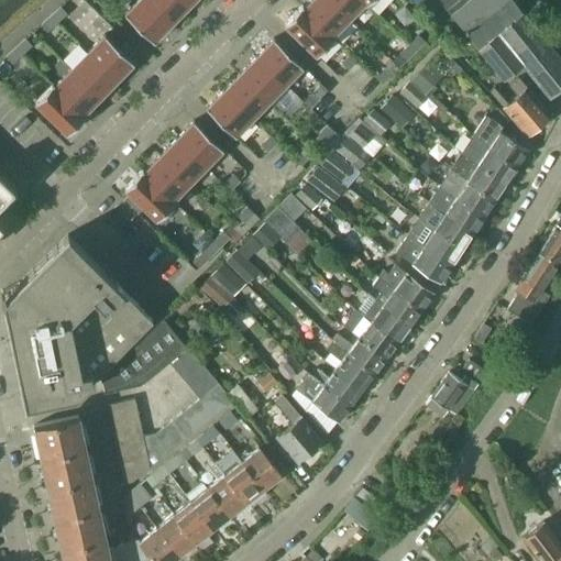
[(172,25),(145,0),(140,0),(125,15),(154,43),(172,25)]
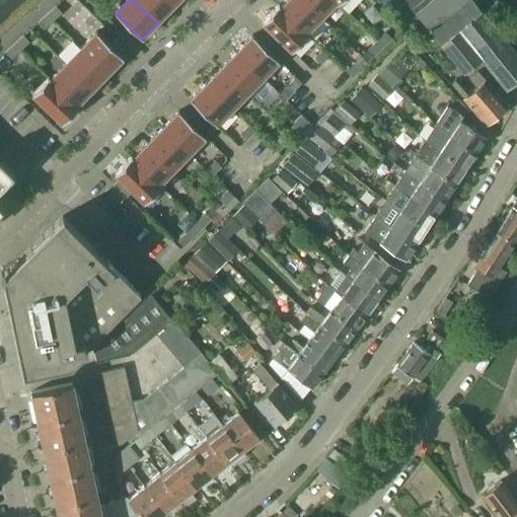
[(173,8),(165,0),(134,0),(158,23),(173,8)]
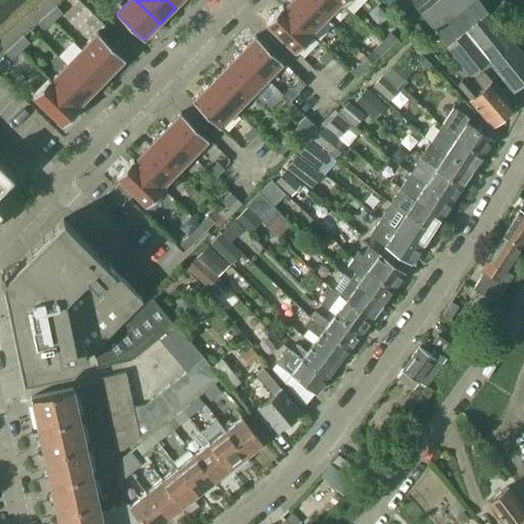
[(327,19),(306,0),(292,0),(285,8),(283,6),(283,7),(313,36),(311,34),(327,19)]
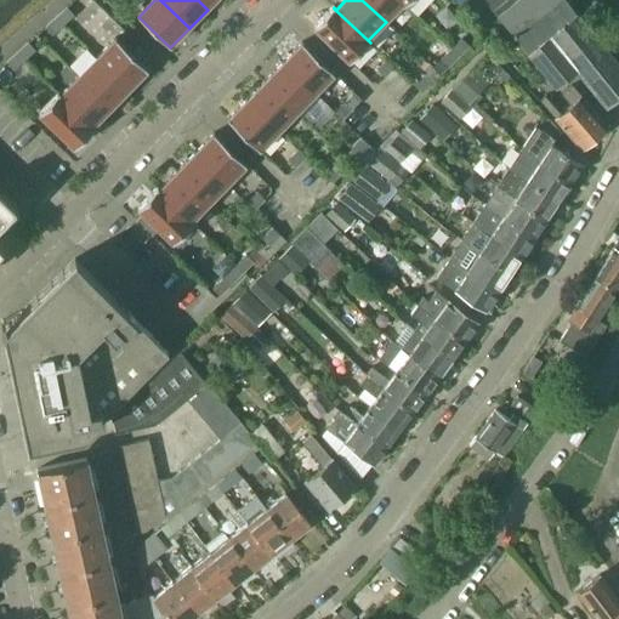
[(410,10),(399,0),(362,0),(386,22),(403,5),(409,10),(410,10)]
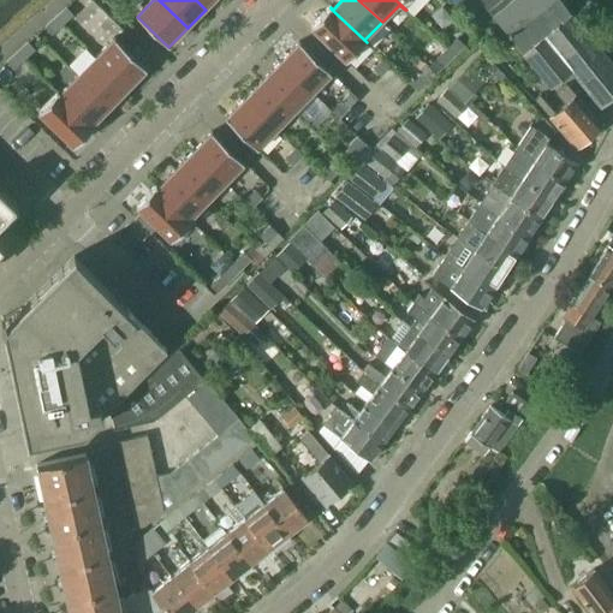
[(612,66),(558,0),(476,0),(552,90),(571,73),(601,108),(612,99),(612,66)]
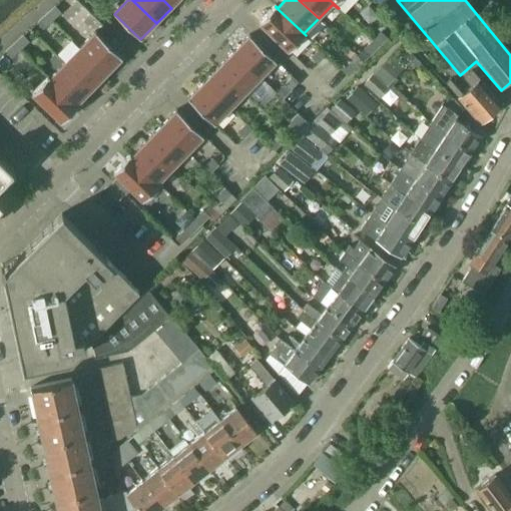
[(306,35),(276,7),(260,23),(290,52),(306,35)]
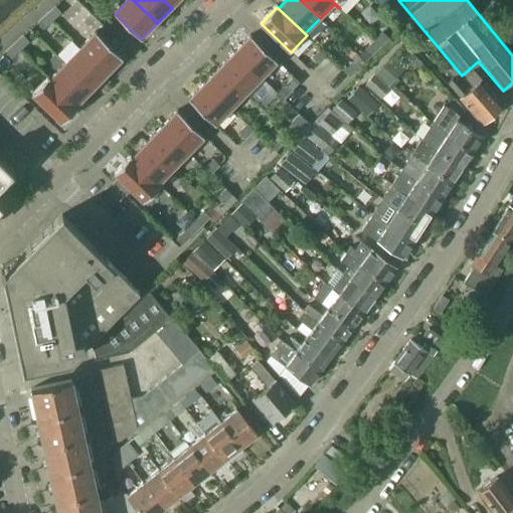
[(61,14),(56,8),(47,16),(52,22),(61,14)]
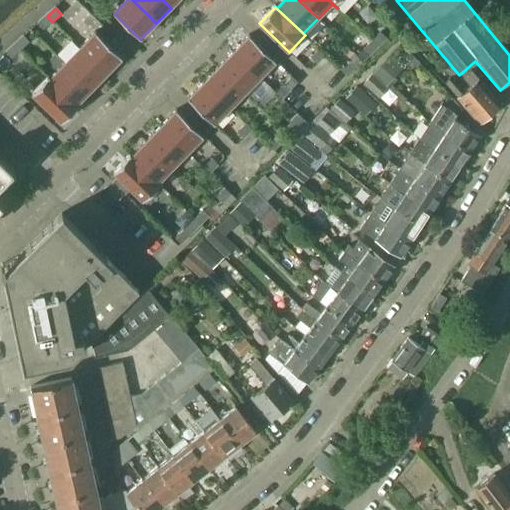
[(44,30),(52,22),(47,16),(38,24),(44,30)]
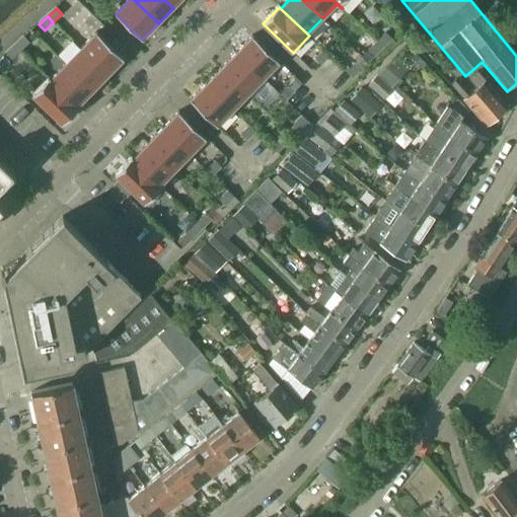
[(97,33),(81,50),(107,75),(124,59),(97,33)]
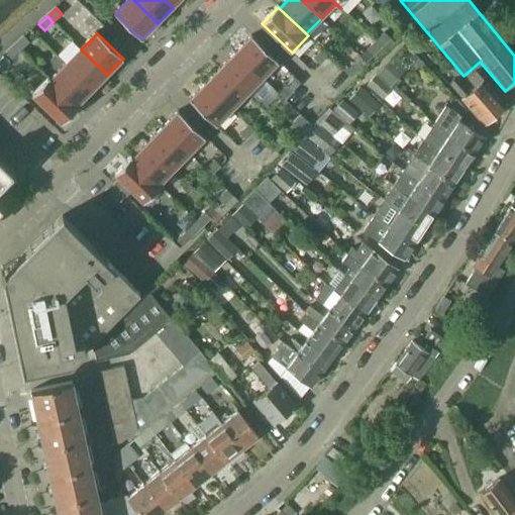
[(386,33),(377,42),(383,48),(391,39),(386,33)]
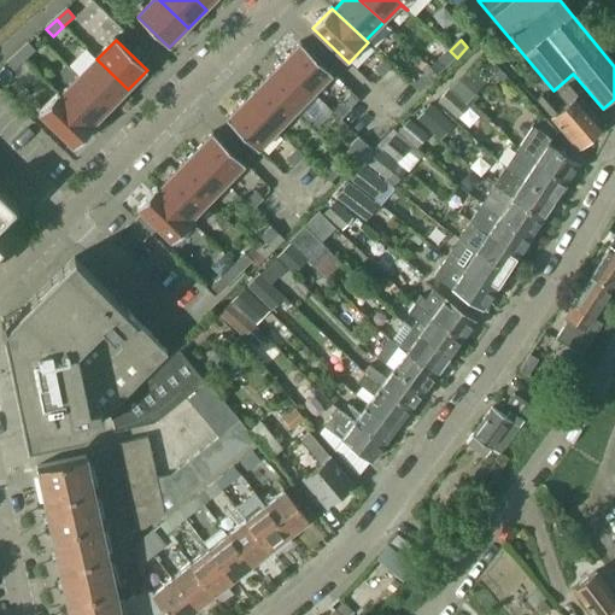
[(36,51),(29,44),(18,54),(25,62),(36,51)]
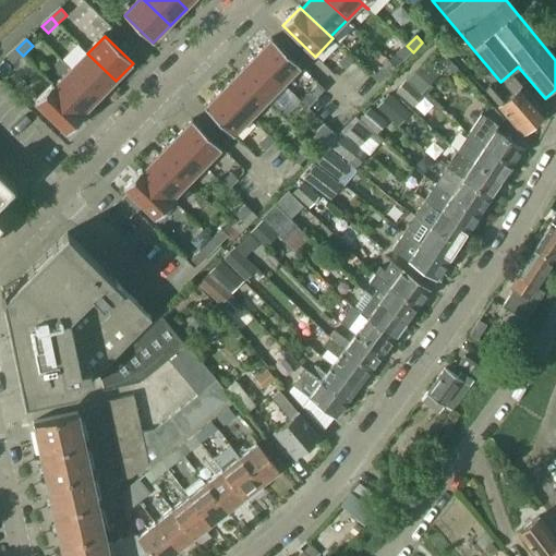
[(273,39),(255,57),(283,85),(301,67),(273,39)]
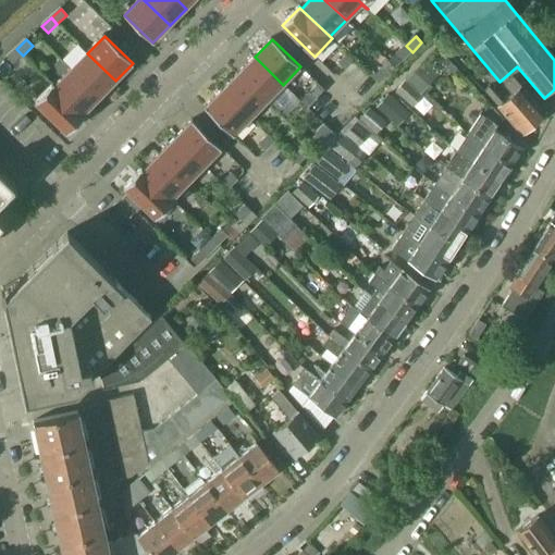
[(403,61),(412,52),(406,46),(396,54),(403,61)]
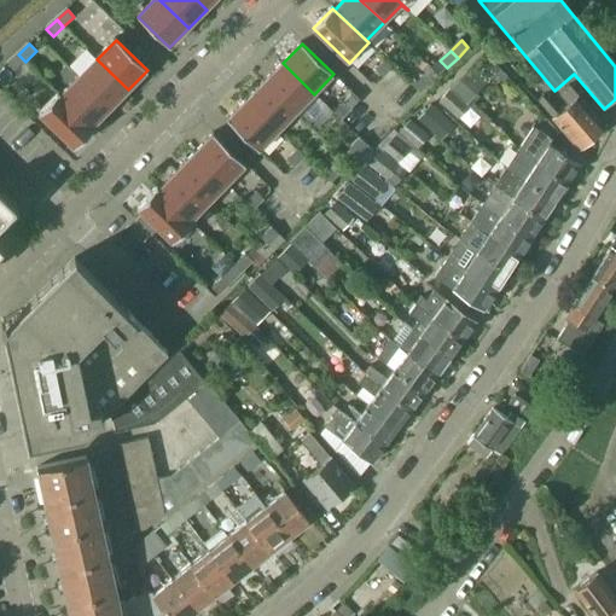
[(15,71),(25,62),(18,54),(7,64),(15,71)]
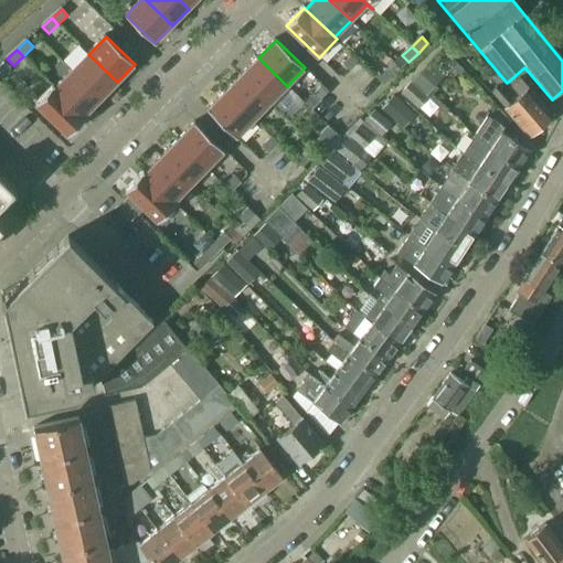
[(117,82),(88,54),(72,71),(101,98),(117,82)]
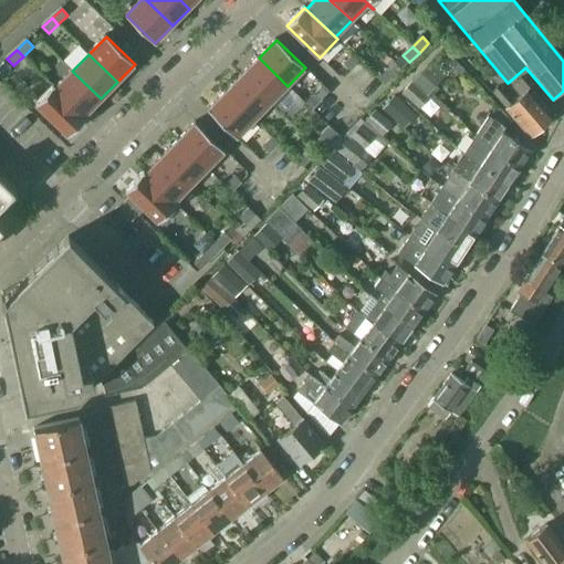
[(361,62),(354,55),(345,65),(351,72),(361,62)]
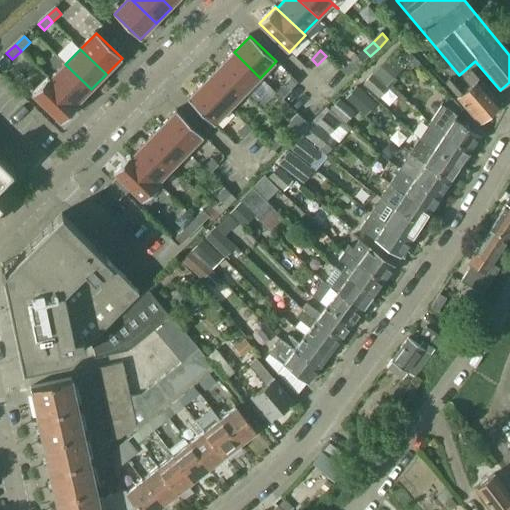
[(260,78),(234,52),(219,68),(245,93),(260,78)]
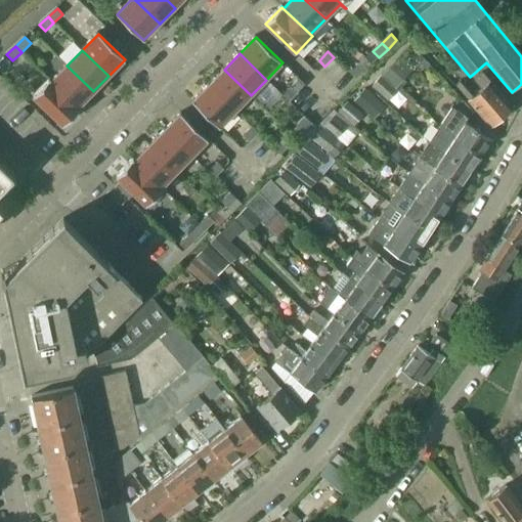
[(395,89),(411,71),(398,58),(382,77),(395,89)]
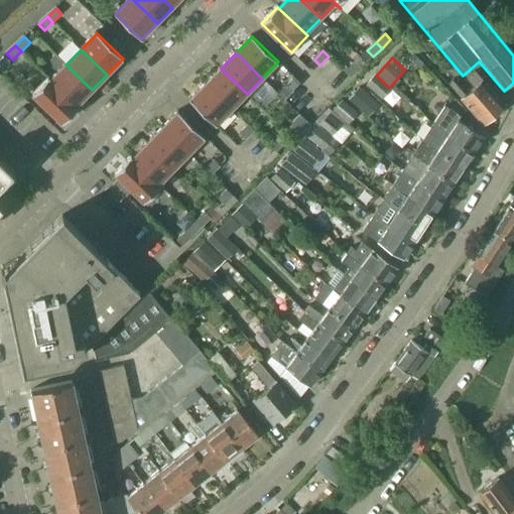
[(351,79),(360,70),(354,63),(345,73),(351,79)]
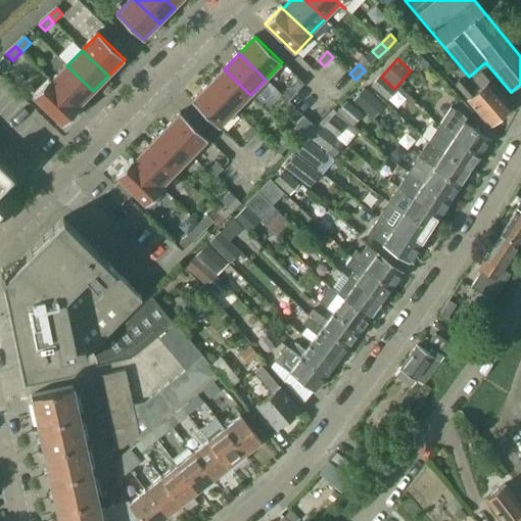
[(93,91),(66,65),(52,81),(50,79),(50,80),(80,109),(81,108),(79,106),(93,91)]
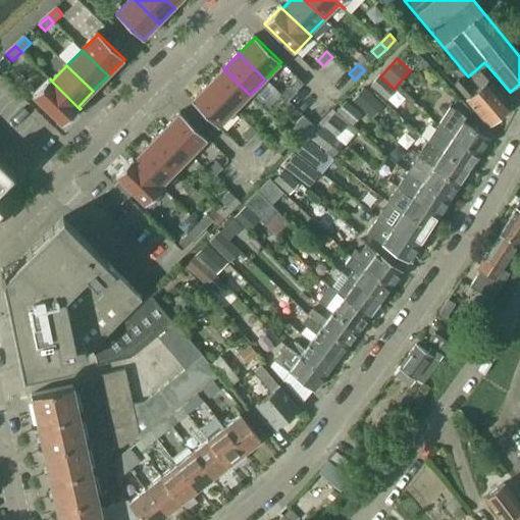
[(250,95),(223,69),(208,85),(235,111),(250,95)]
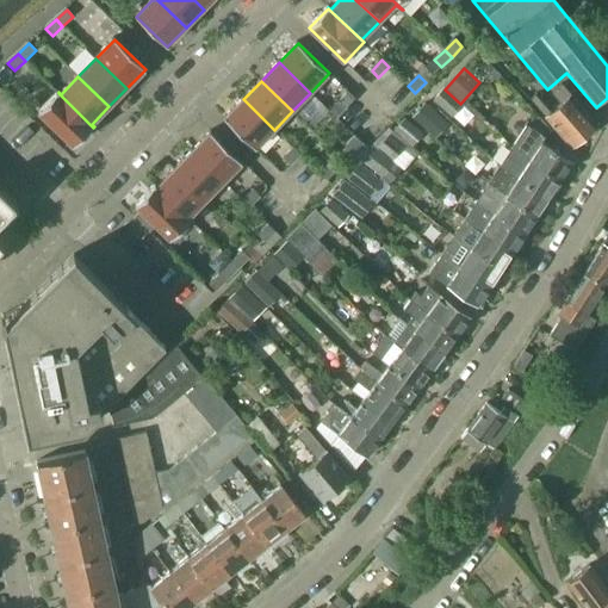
[(597,125),(563,86),(552,95),(562,106),(552,115),(535,97),(532,101),(571,147),(576,143),(579,143),(584,138),(584,136),(597,125)]
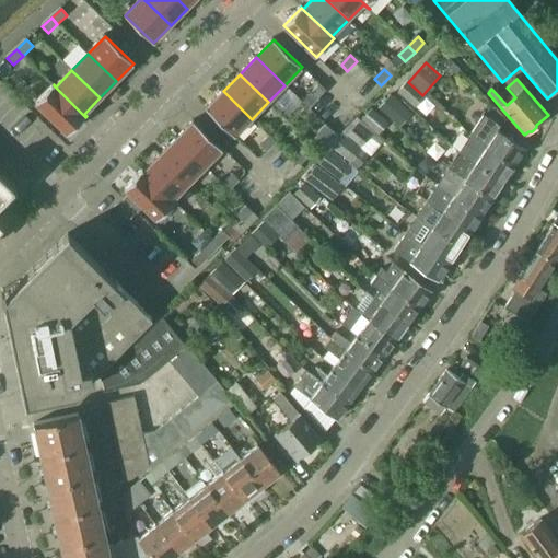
[(422,95),(408,82),(399,92),(416,107),(425,97),(422,95)]
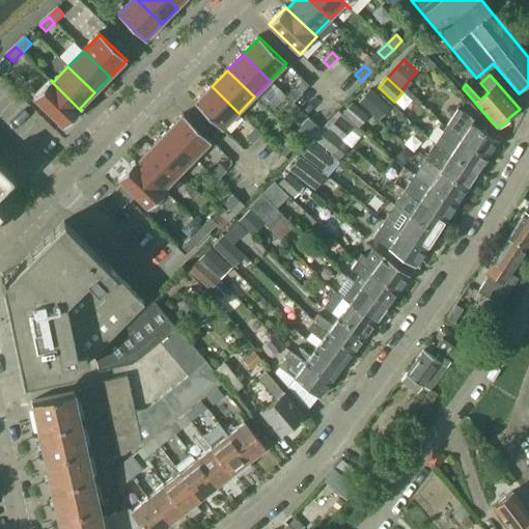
[(81,111),(51,81),(34,98),(64,128),(81,111)]
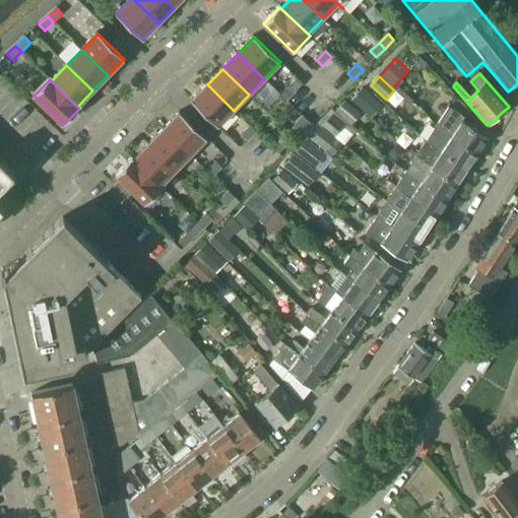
[(289,86),(281,95),(287,102),(296,92),(303,85),(297,80),(289,86)]
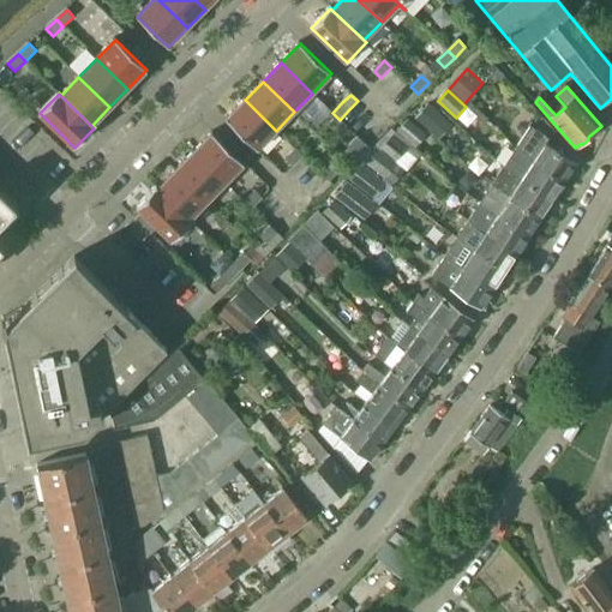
[(276,131),(245,100),(226,120),(257,150),(276,131)]
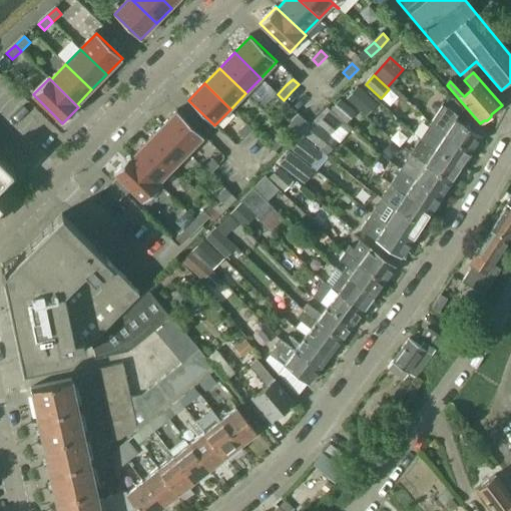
[(378,104),(359,87),(348,99),(367,116),(378,104)]
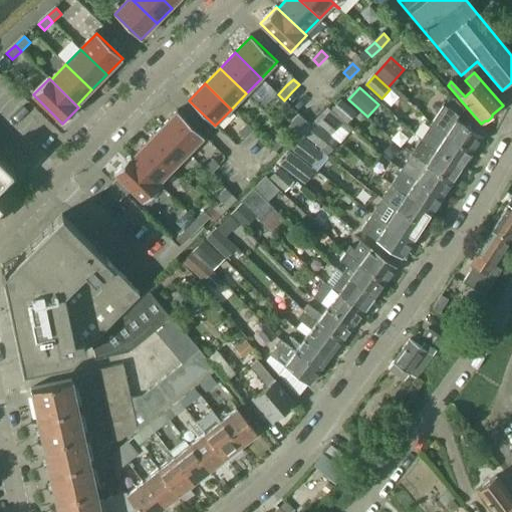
[(356,113),(340,100),(333,109),(348,122),(356,113)]
